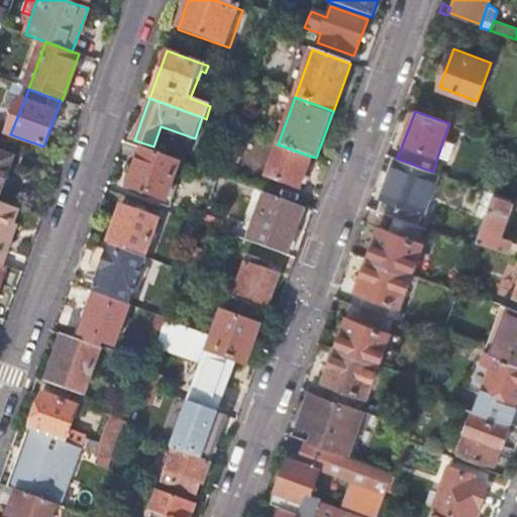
[(448,144),(442,142),(438,154),(444,156),(448,144)]
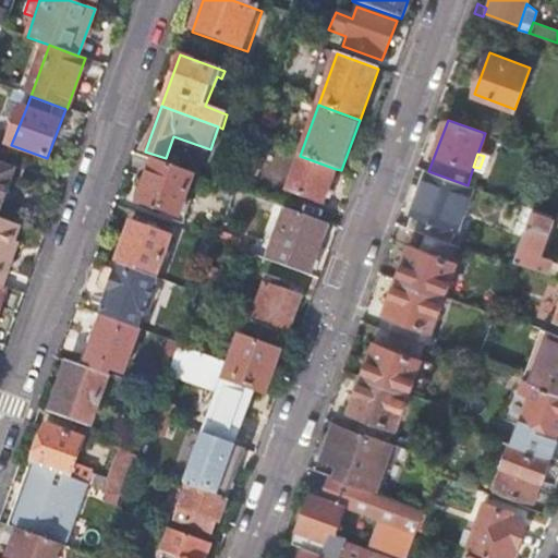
[(323,204),(336,169),(300,156),(287,191),(323,204)]
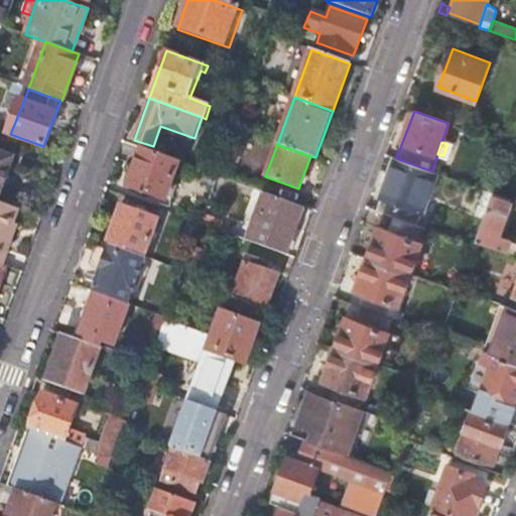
[(179,162),(141,148),(128,186),(165,200),(179,162)]
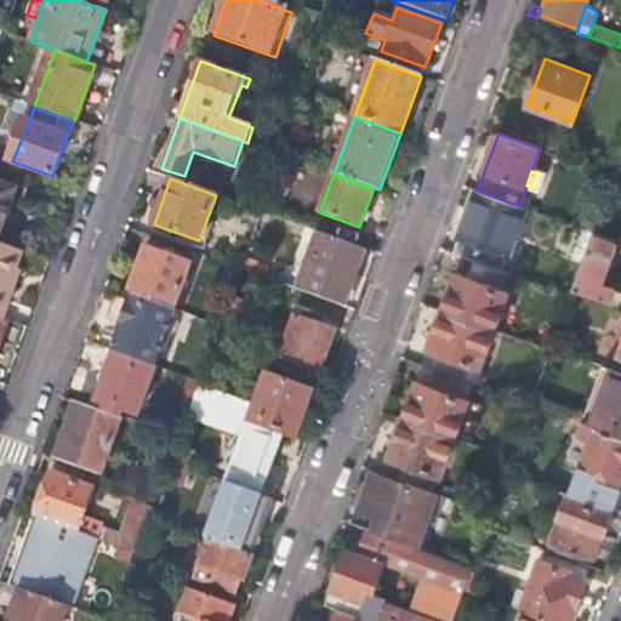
[(285,195),(290,183),(278,178),(273,191),(285,195)]
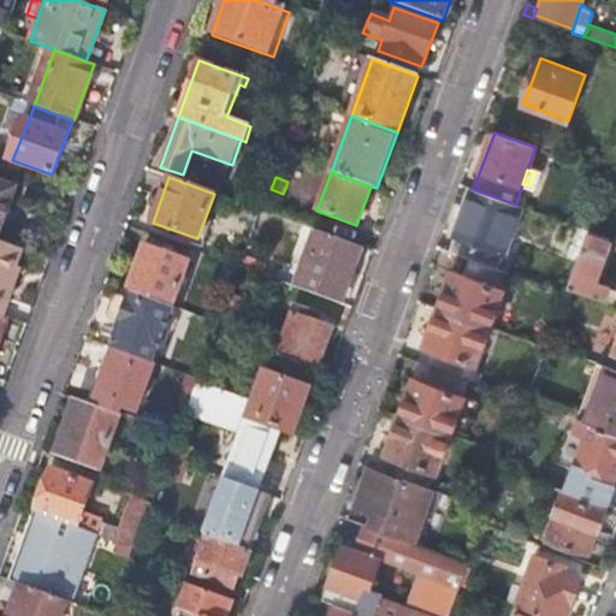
[(0,184),(0,227),(15,190),(0,184)]
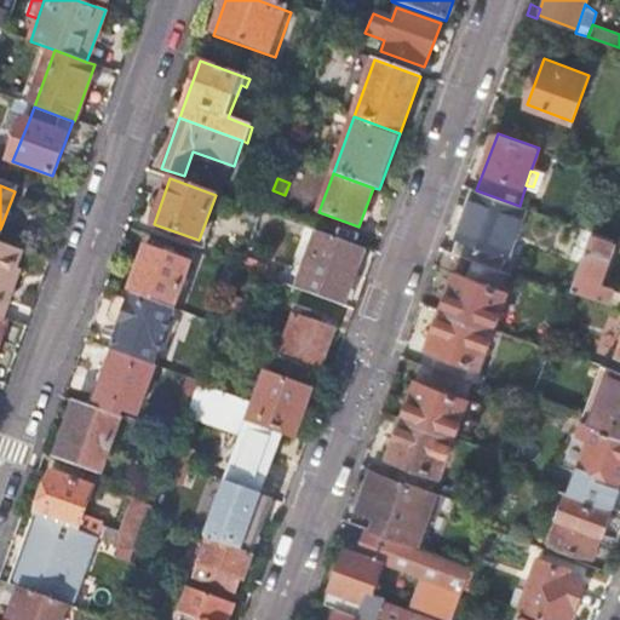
[(520,206),(476,190),(454,252),(471,258),(503,270),(524,207),(520,206)]
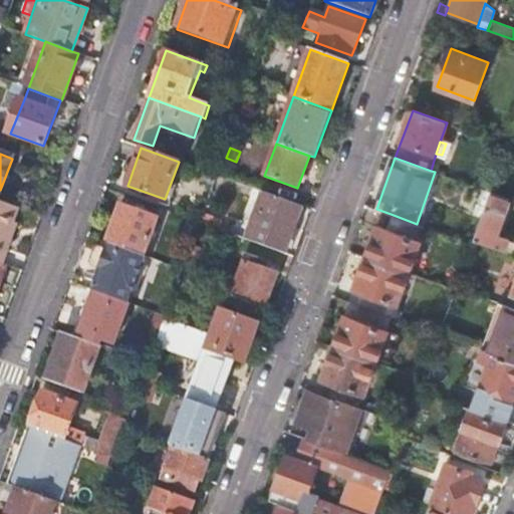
[(284,253),(300,206),(262,192),(246,240),(284,253)]
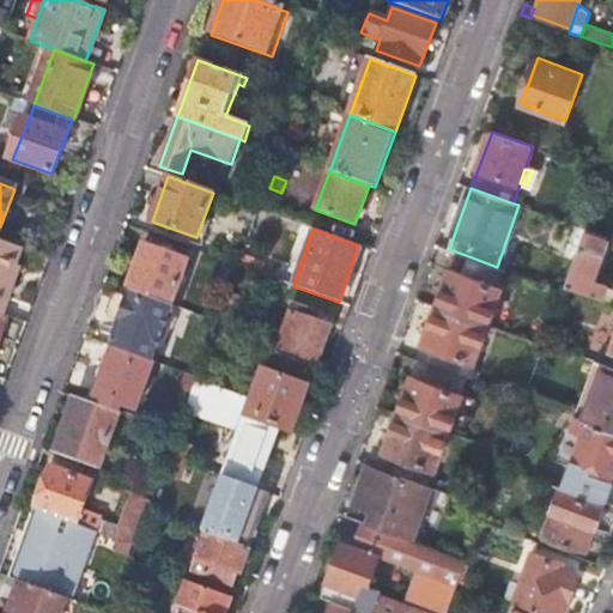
[(593,283),(608,238),(586,230),(564,286),(601,299),(606,287),(593,283)]
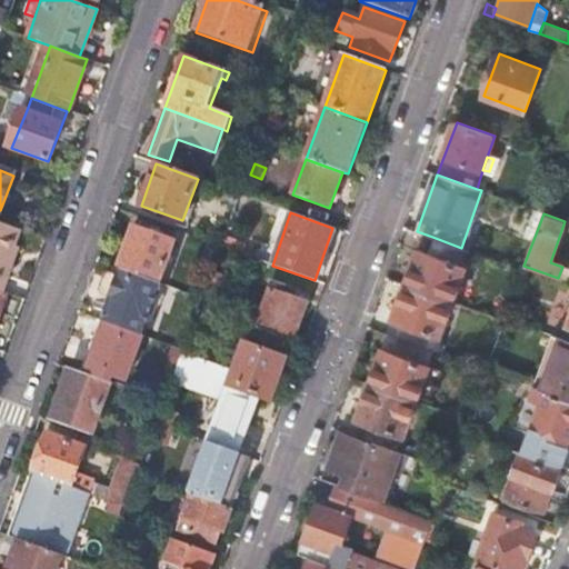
[(139,221),(137,228),(157,235),(159,229),(139,221)]
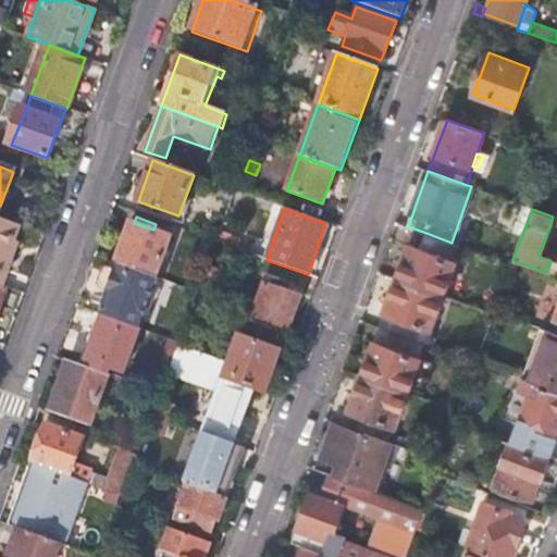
[(13,242),(19,225),(0,218),(0,270),(2,271),(13,242)]
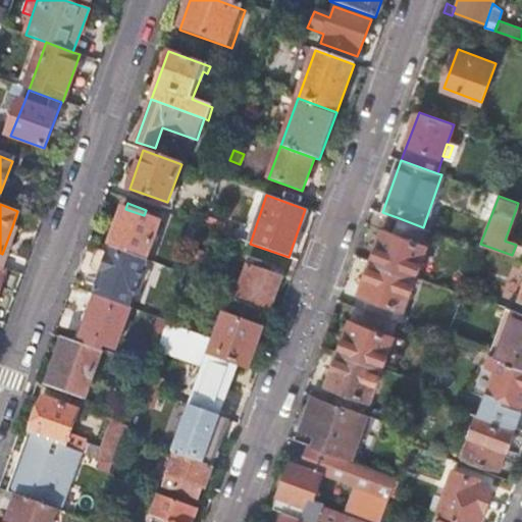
[(121,208),(109,246),(112,248),(147,260),(160,221),(144,215),(125,209),(121,208)]
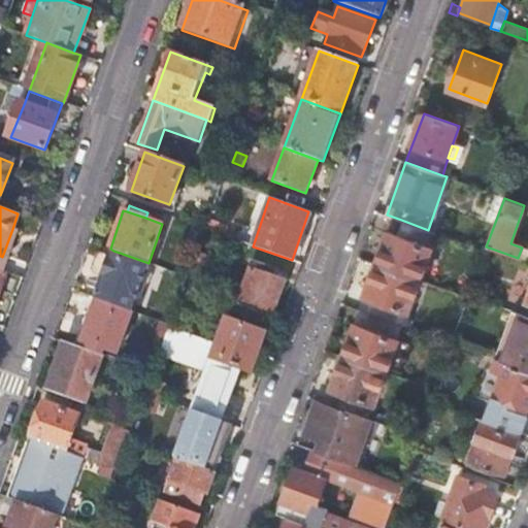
[(207,220),(204,229),(224,236),(227,227),(207,220)]
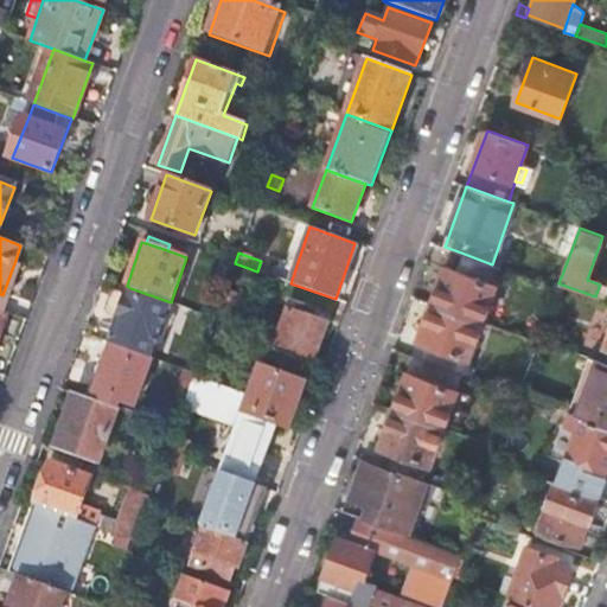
[(500,267),(492,264),(461,253),(455,268),(445,264),(430,302),(481,320),(500,267)]
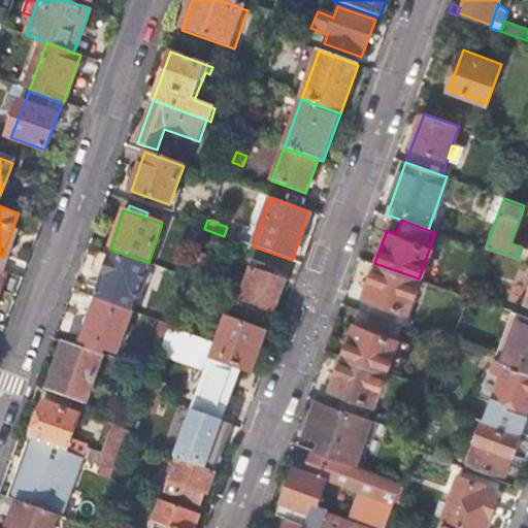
[(237,230),(227,227),(224,236),(234,239),(237,230)]
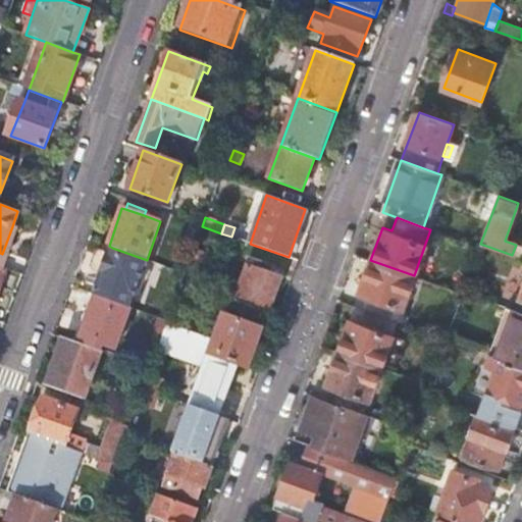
[(0,267),(2,269),(17,228),(12,226),(2,254),(0,253),(0,267)]
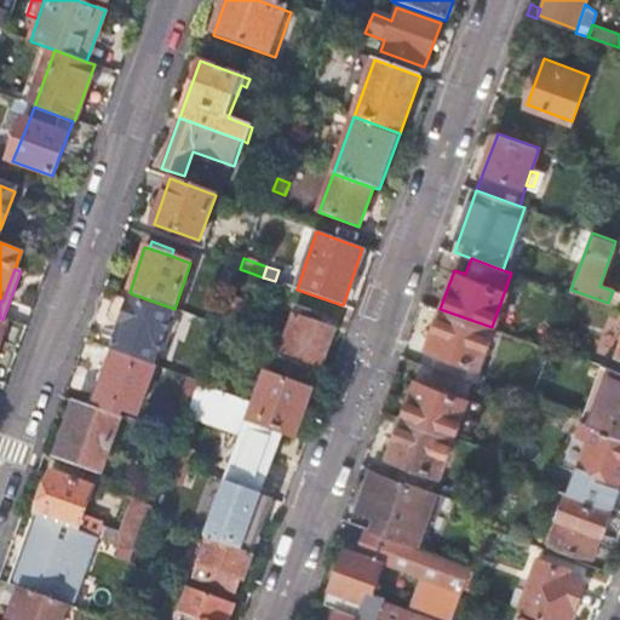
[(121,325),(113,351),(155,366),(174,309),(133,294),(131,302),(116,298),(110,319),(121,325)]
